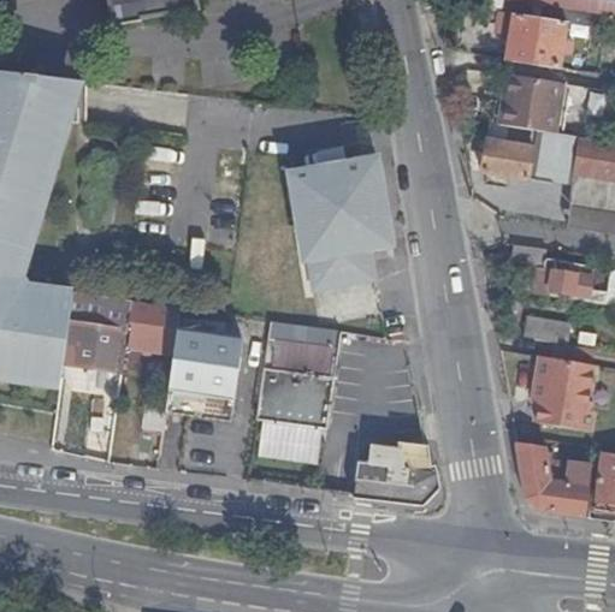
[(111,0),(116,23),(141,19),(141,15),(171,10),(171,15),(197,10),(195,0),(111,0)]
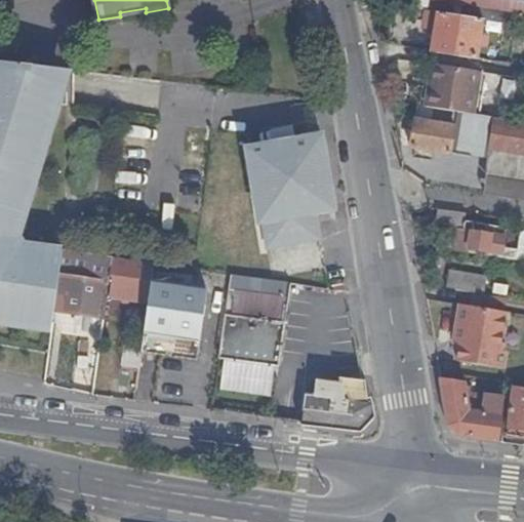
[(413,0),(412,6),(427,8),(428,0),(413,0)]
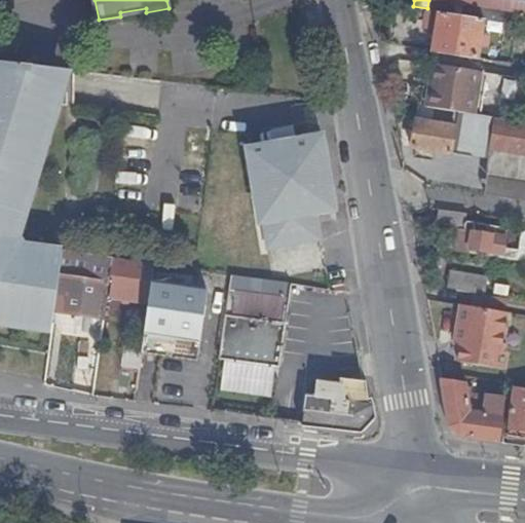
[(458,0),(524,9),(524,0),(458,0)]
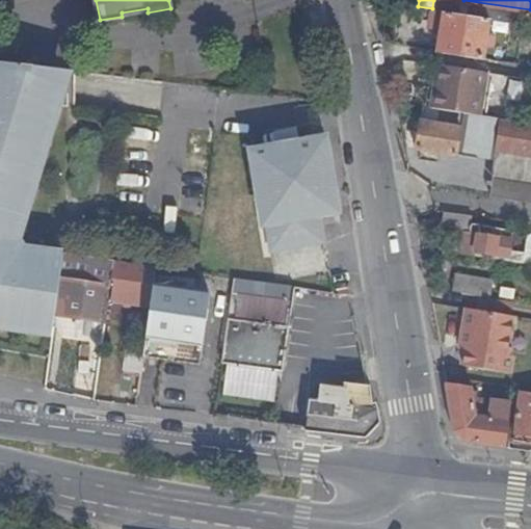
[(488,18),(443,10),(437,49),(482,56),(488,18)]
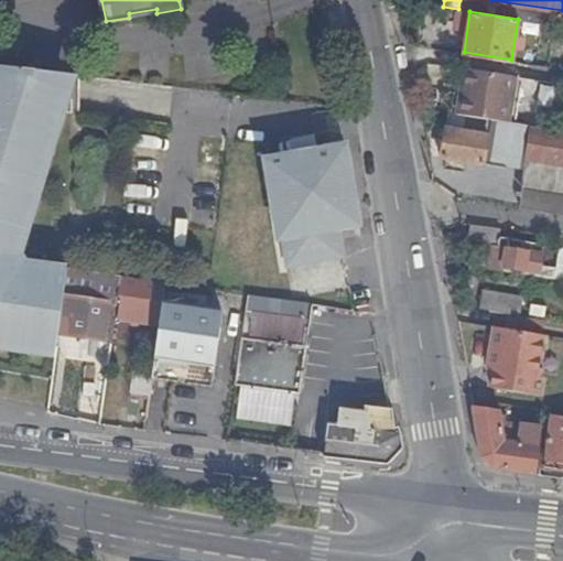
[(562,46),(562,24),(529,20),(526,41),(562,46)]
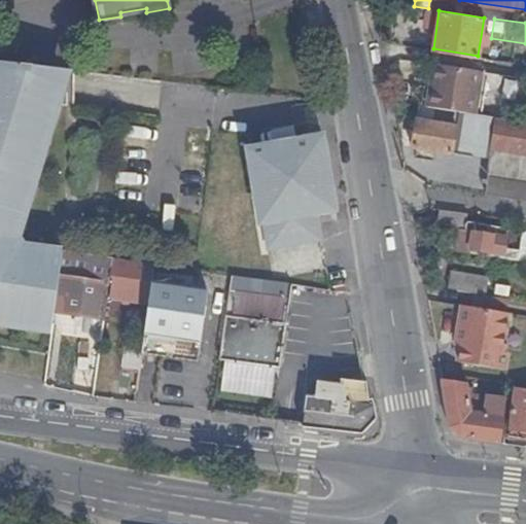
[(8,64),(0,62),(0,323),(50,329),(62,248),(23,244),(15,238),(62,90),(27,79),(31,66),(8,64)]
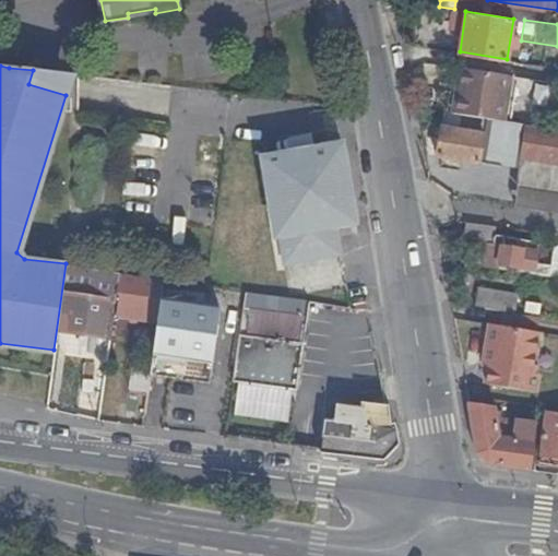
[(508,120),(514,75),(459,66),(452,111),(486,117),(508,120)]
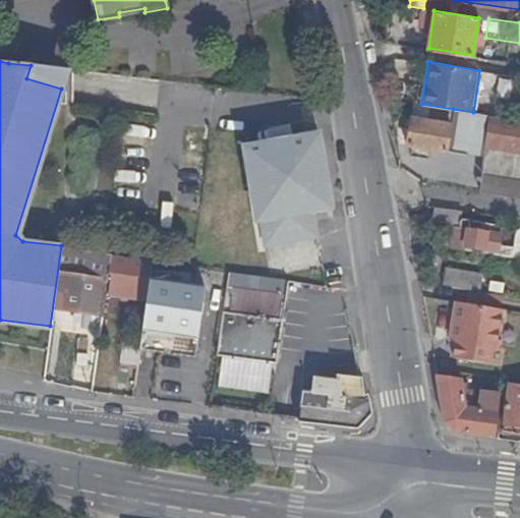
[(67,69),(31,65),(26,78),(61,89),(67,69)]
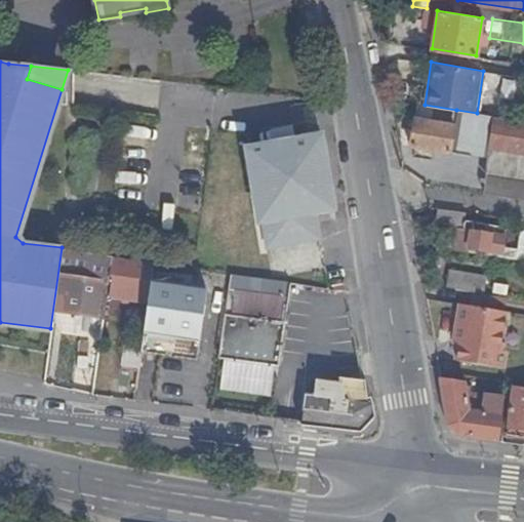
[(482,114),(489,72),(483,71),(477,113),(482,114)]
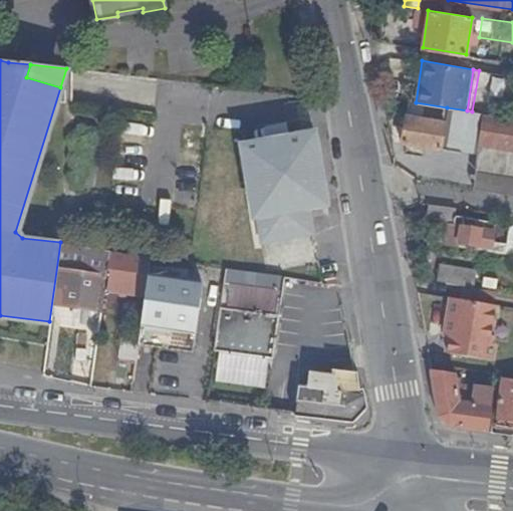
[(493,74),(491,92),(505,94),(507,75),(493,74)]
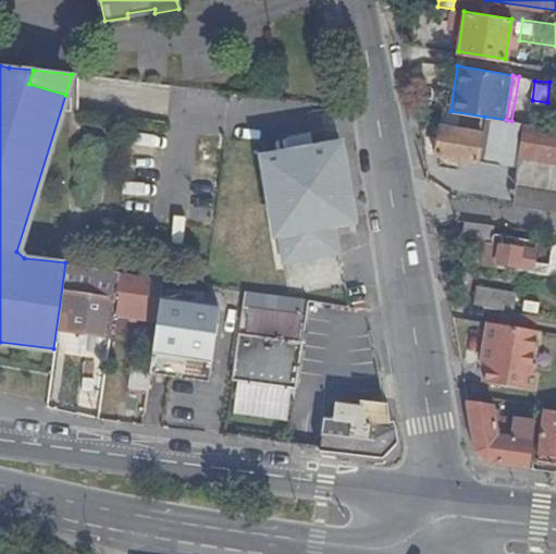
[(524,123),(511,121),(506,120),(484,117),(483,127),(477,161),(518,169),(524,123)]
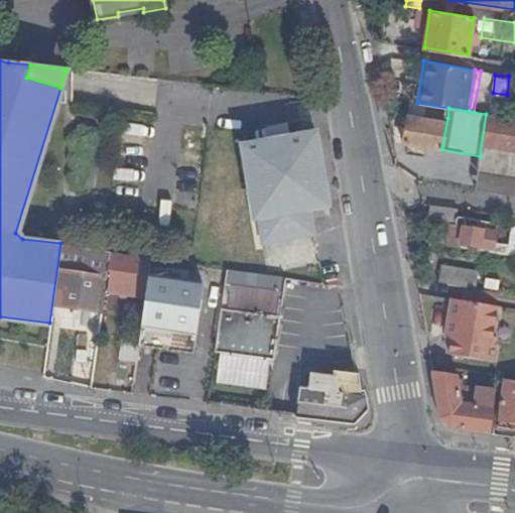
[(514,175),(514,118),(486,114),(480,156),(478,169),(514,175)]
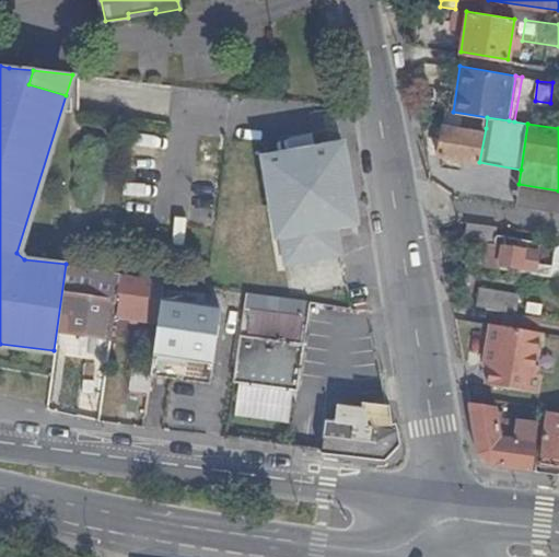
[(479,162),(486,128),(479,127),(478,132),(441,127),(438,155),(479,162)]
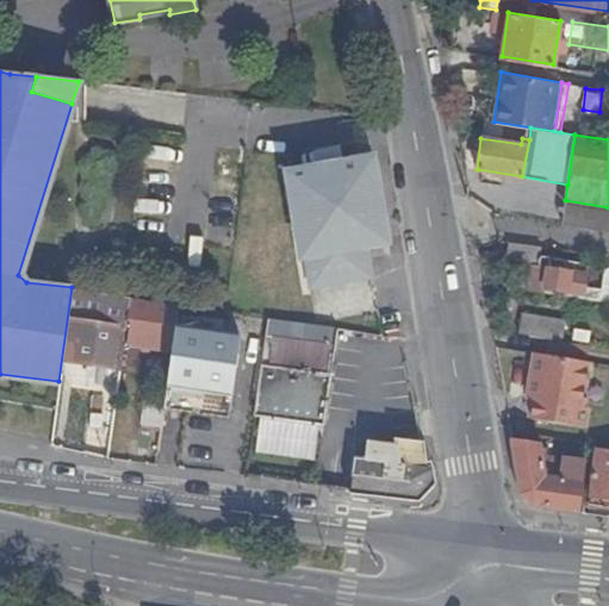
[(372,156),(287,170),(303,258),(305,257),(387,243),(372,156)]
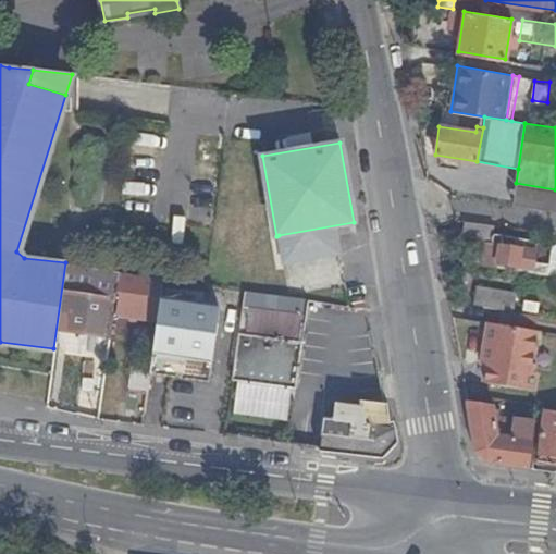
[(511,205),(555,211),(555,189),(516,183),(511,205)]
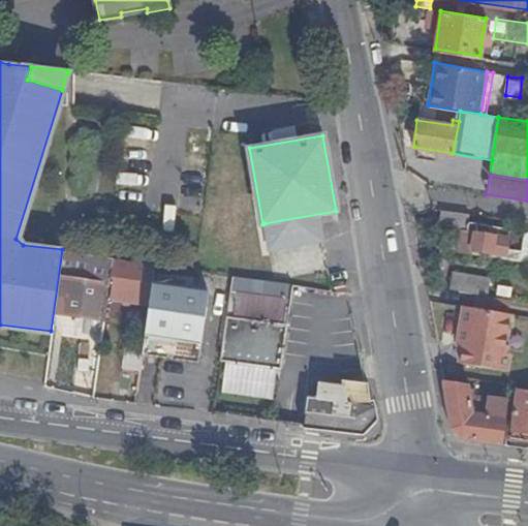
[(467,212),(439,207),(436,223),(458,226),(455,249),(519,259),(521,249),(505,247),(506,228),(474,223),(465,221),(467,212)]
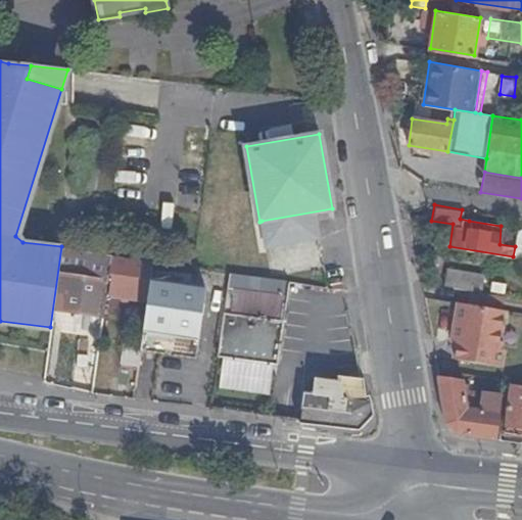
[(332,208),(262,221),(266,246),(319,237),(316,221),(334,218),(332,208)]
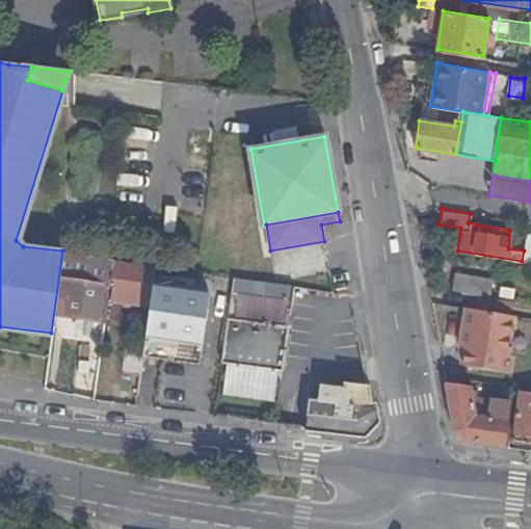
[(530,232),(527,232),(524,250),(522,261),(530,262),(530,232)]
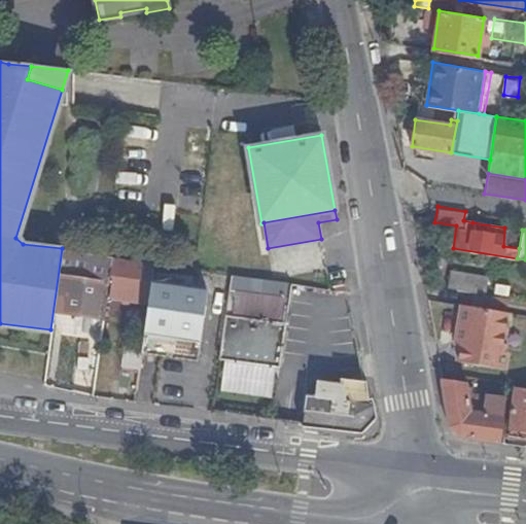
[(99,253),(95,281),(108,283),(113,255),(99,253)]
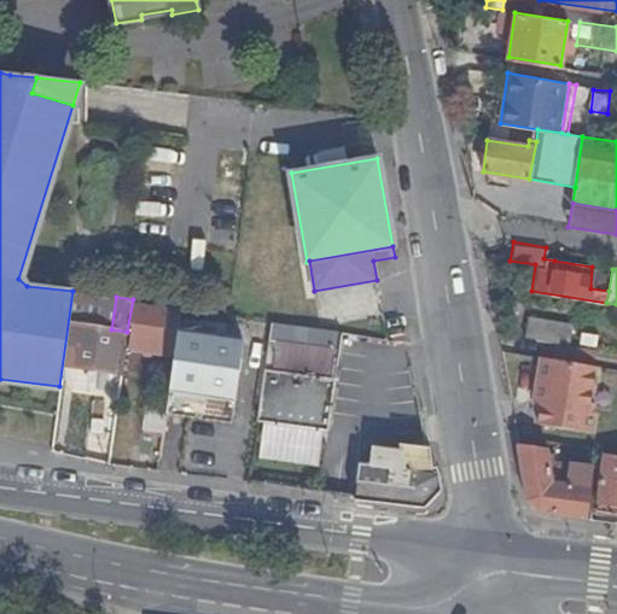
[(127,332),(124,349),(173,354),(176,333),(181,307),(133,299),(127,332)]
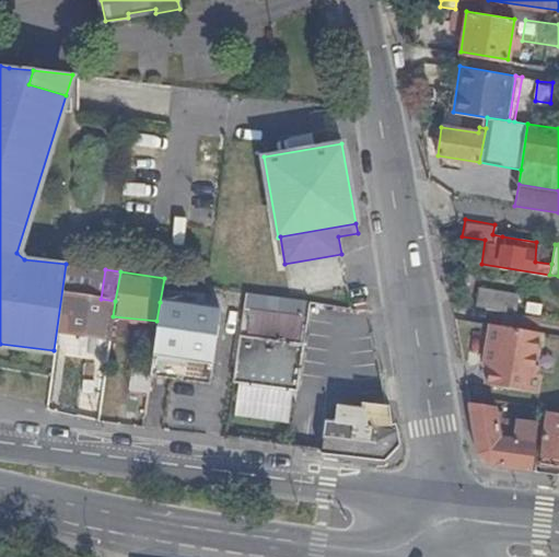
[(476,287),(474,306),(515,312),(517,293),(476,287)]
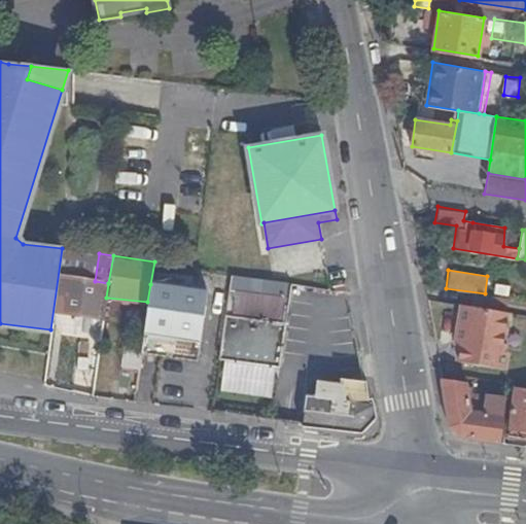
[(59,276),(56,292),(64,293),(63,311),(103,316),(106,298),(108,283),(95,281),(59,276)]
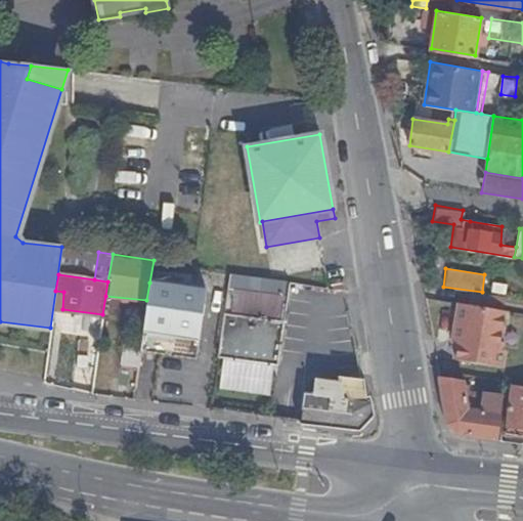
[(149,283),(146,300),(142,335),(140,344),(195,352),(205,291),(183,288),(183,278),(168,276),(168,285),(149,283)]
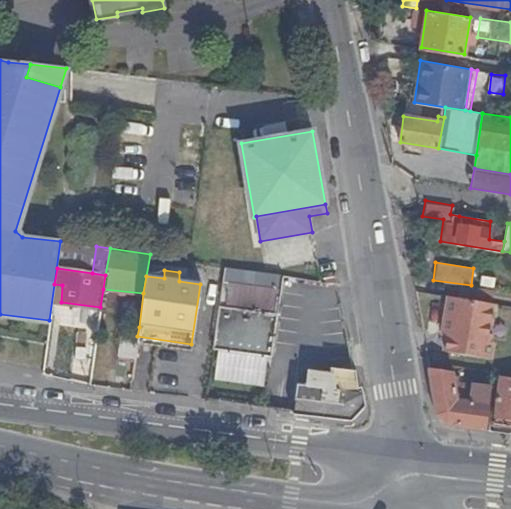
[(492,302),(449,295),(442,333),(448,334),(445,350),(489,358),(492,341),(486,340),(492,302)]
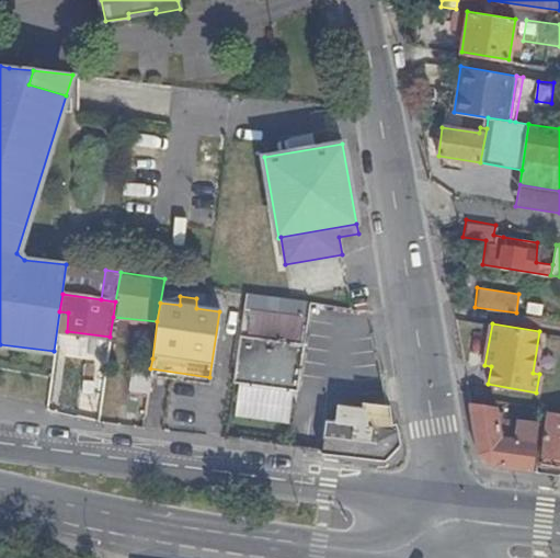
[(239,333),(232,380),(295,389),(301,343),(239,333)]
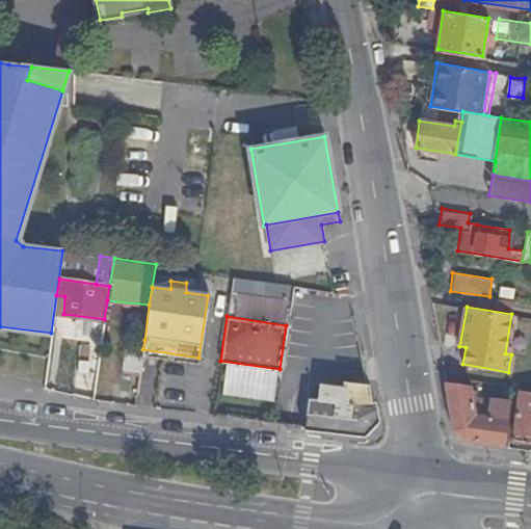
[(122,370),(139,372),(142,349),(144,340),(126,337),(122,370)]
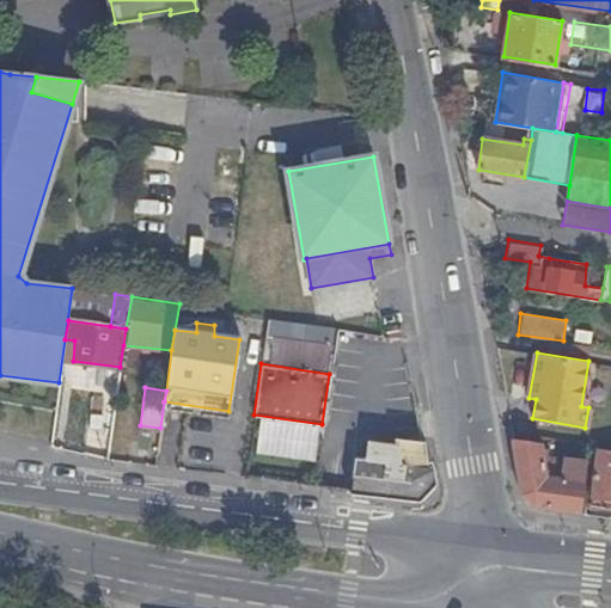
[(91,421),(85,455),(105,458),(111,423),(91,421)]
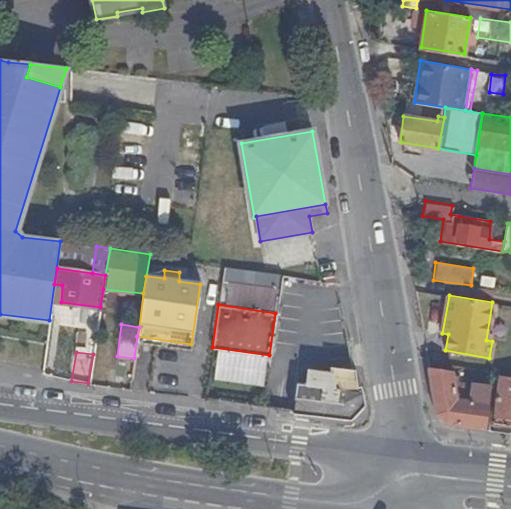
[(356,390),(352,370),(330,367),(332,372),(307,369),(306,384),(298,383),(294,410),(351,418),(363,404),(361,390),(356,390)]
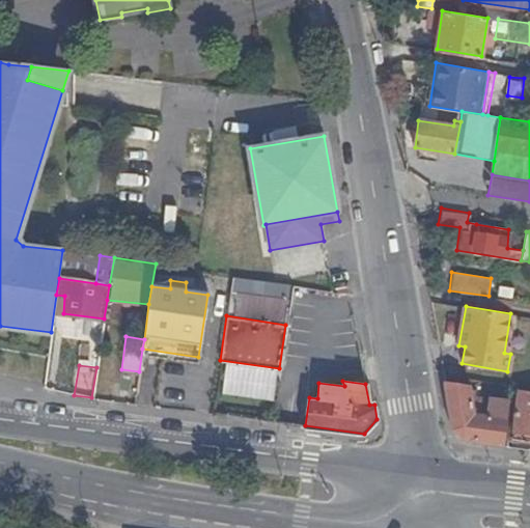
[(470,385),(444,382),(452,426),(463,440),(501,444),(508,400),(475,395),(475,388),(471,388),(470,385)]
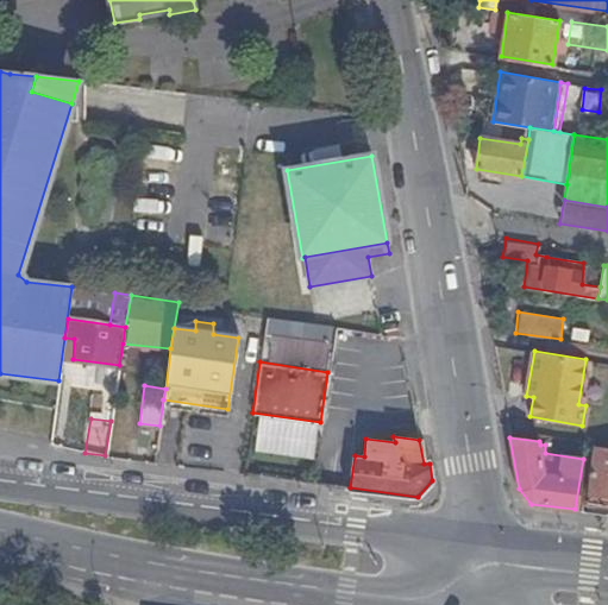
[(591,442),(576,440),(575,448),(589,451),(591,442)]
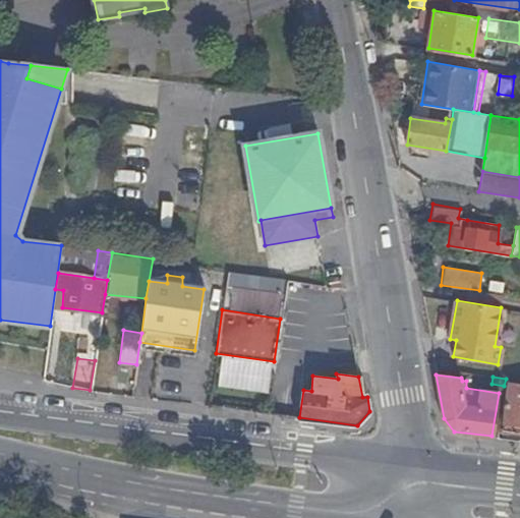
[(519,382),(508,381),(503,420),(519,422),(519,382)]
